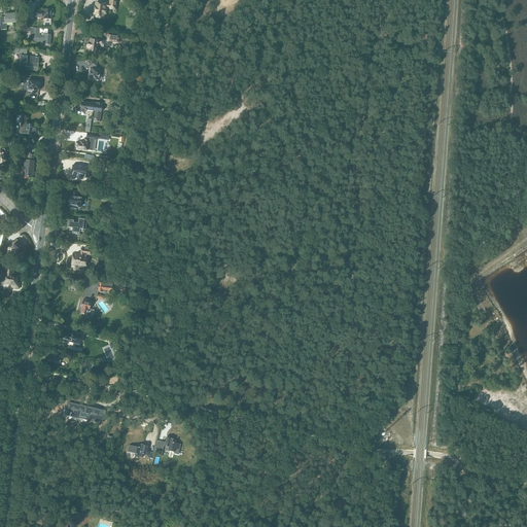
[(94,11),(94,13),(95,13),(94,18),(96,18),(96,19),(100,20),(100,19),(102,19),(103,13),(106,14),(106,10),(105,9),(106,7),(109,7),(109,8),(115,9),(116,0),(110,0),(109,5),(106,4),(104,4),(102,3),(96,2),(96,7),(94,7),(94,9),(94,11)]
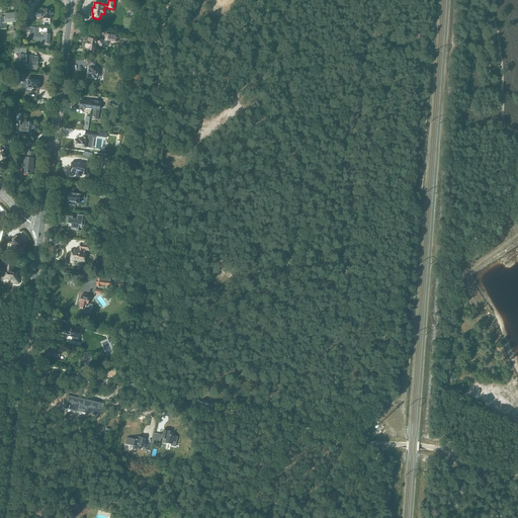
[(35,11),(35,16),(44,17),(42,18),(51,19),(51,15),(52,15),(53,15),(53,12),(52,11),(51,11),(51,10),(44,9),(44,11),(35,11)]
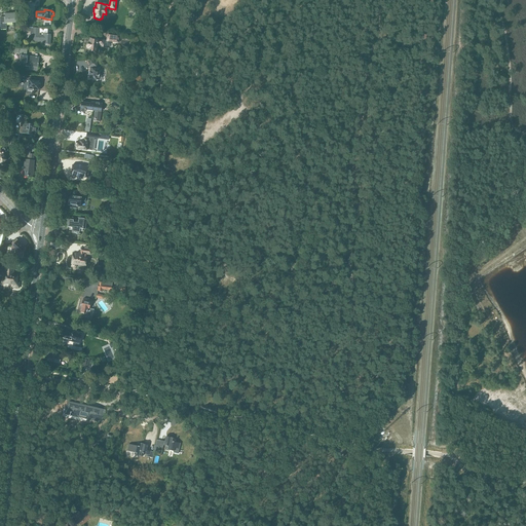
[(5,17),(0,16),(0,26),(0,30),(6,29),(6,23),(17,23),(17,20),(17,19),(16,13),(5,14),(5,17)]
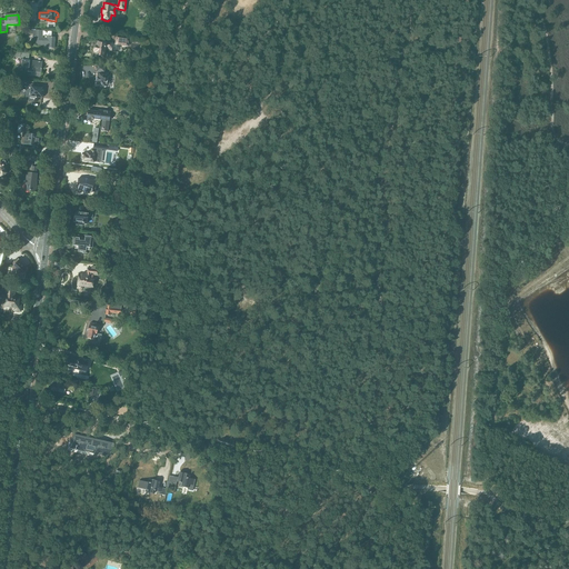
[(23,30),(23,35),(29,35),(32,35),(32,42),(36,42),(36,45),(42,45),(42,43),(47,45),(46,48),(53,48),(55,43),(55,40),(55,39),(55,38),(52,38),(52,37),(51,37),(51,38),(47,37),(47,38),(42,38),(42,36),(52,36),(52,30),(46,30),(46,31),(42,31),(36,30),(36,31),(31,31),(28,31),(23,30)]
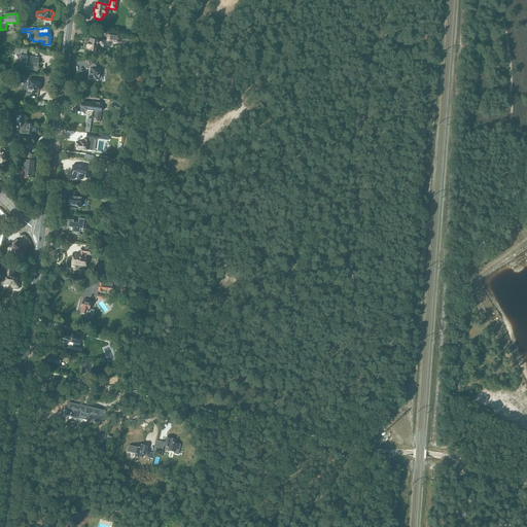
[(108,34),(107,41),(118,42),(119,35),(108,34)]
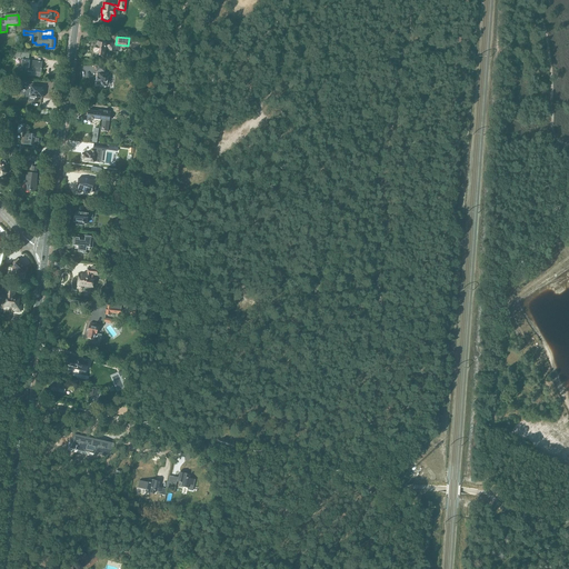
[(95,49),(95,50),(95,51),(96,51),(96,52),(97,52),(96,57),(105,58),(106,57),(107,57),(107,56),(107,55),(107,53),(106,53),(105,53),(106,50),(111,50),(112,50),(115,50),(116,45),(112,45),(112,43),(98,41),(97,47),(96,47),(95,47),(95,48),(95,49)]
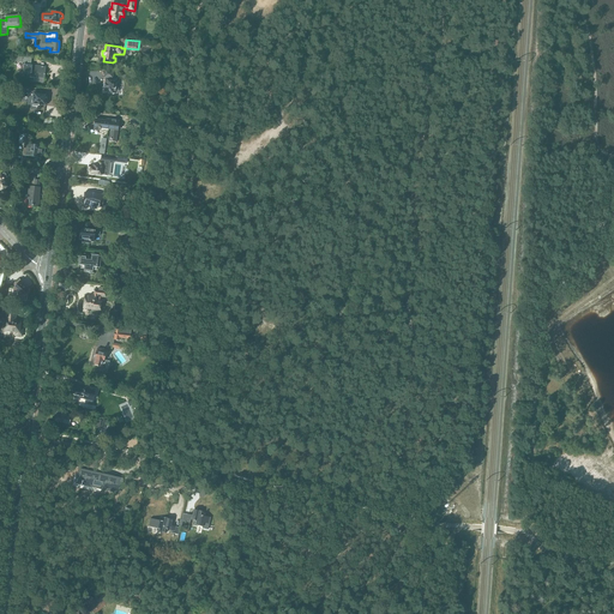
[(17,56),(16,61),(25,62),(25,64),(24,64),(24,65),(22,64),(20,76),(35,77),(35,82),(43,83),(43,78),(44,76),(44,74),(44,67),(30,66),(31,59),(23,58),(23,56),(17,56)]
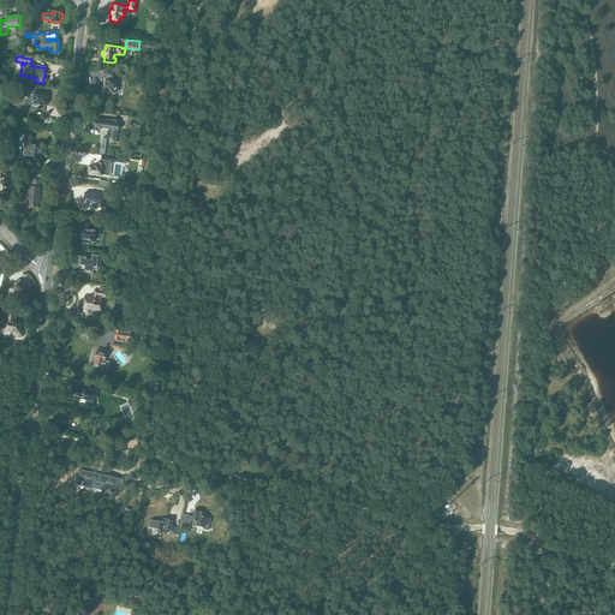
[(106,81),(103,93),(109,93),(111,94),(113,95),(114,94),(115,94),(117,79),(113,79),(114,72),(106,71),(105,78),(106,78),(106,81)]
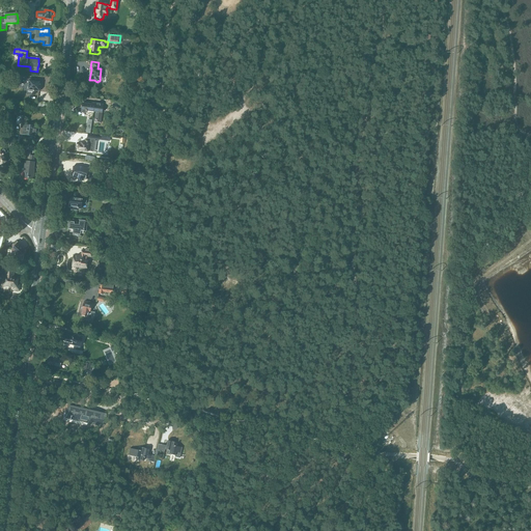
[(15,76),(14,82),(18,83),(25,84),(25,82),(25,79),(26,76),(19,76),(15,76)]
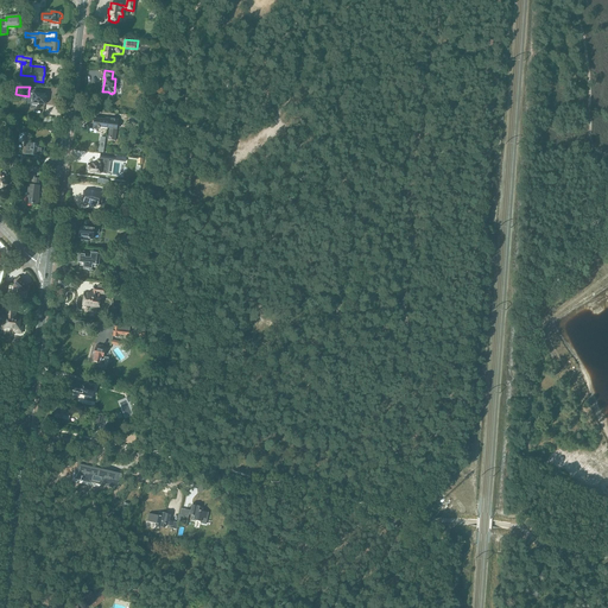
[(29,90),(29,94),(33,94),(32,105),(38,106),(38,105),(39,105),(45,105),(45,103),(45,102),(45,101),(45,100),(45,96),(45,94),(43,94),(43,93),(33,90),(33,92),(29,90)]
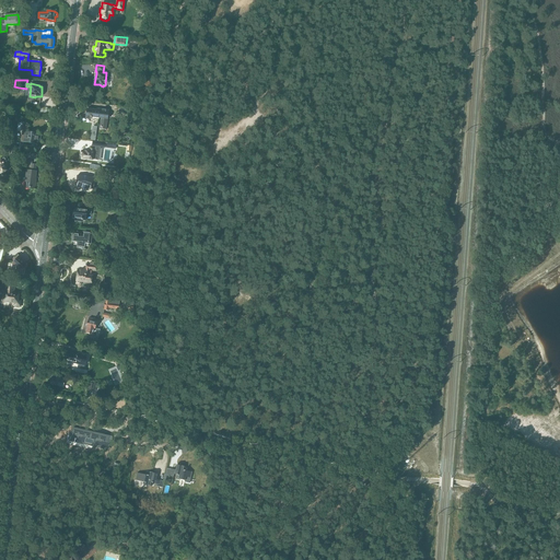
[(86,108),(85,118),(91,119),(91,116),(101,117),(100,129),(105,130),(108,111),(103,109),(103,108),(96,107),(95,111),(86,108)]
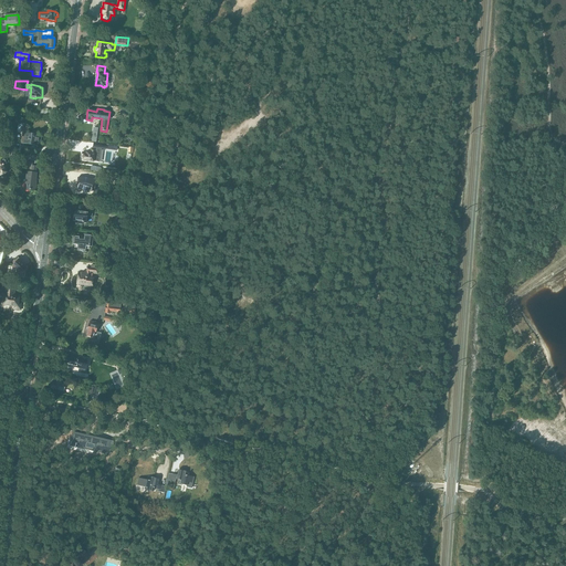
[(22,133),(21,144),(22,144),(21,145),(24,145),(24,144),(37,145),(39,145),(41,136),(38,136),(38,135),(27,134),(28,132),(29,130),(29,128),(28,127),(28,125),(23,125),(23,126),(22,127),(22,129),(22,130),(22,132),(22,133)]
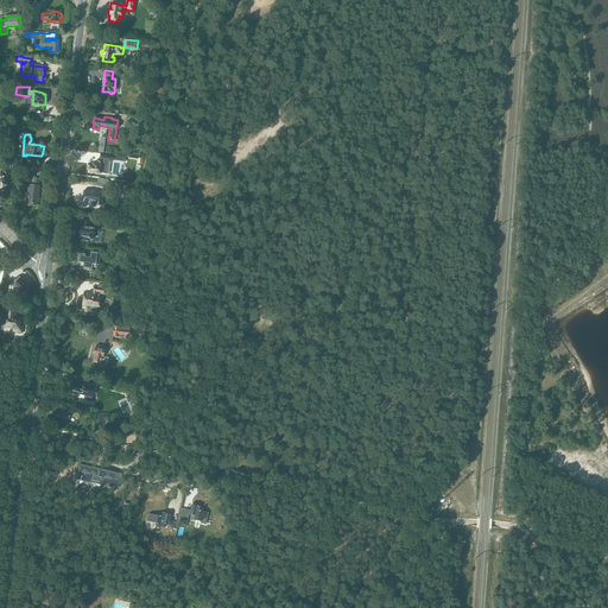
[(88,163),(88,168),(89,168),(89,172),(100,173),(100,172),(106,173),(108,159),(125,162),(126,157),(101,154),(100,160),(97,159),(96,165),(88,163)]
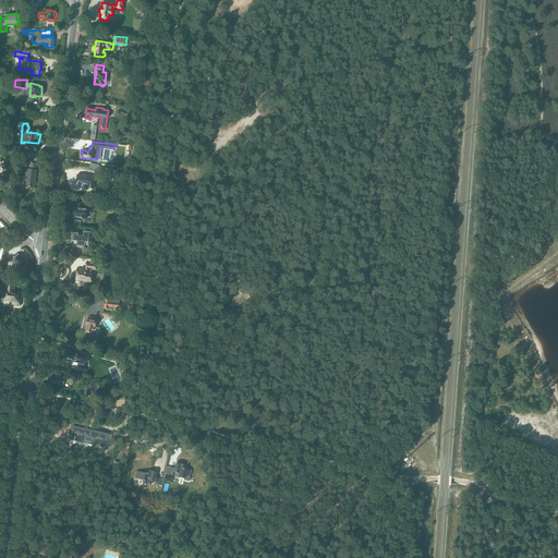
[(26,170),(24,186),(25,186),(25,185),(29,186),(29,187),(31,187),(34,187),(35,181),(34,181),(35,179),(36,171),(35,170),(36,165),(32,164),(31,170),(26,170)]
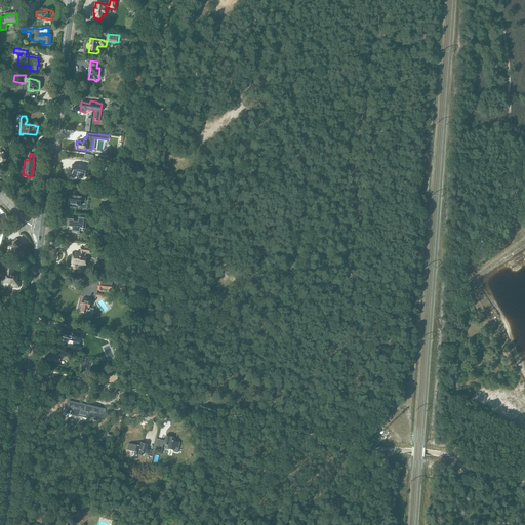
[(72,167),(71,173),(73,177),(85,177),(89,168),(89,167),(87,167),(78,165),(72,165),(72,167)]
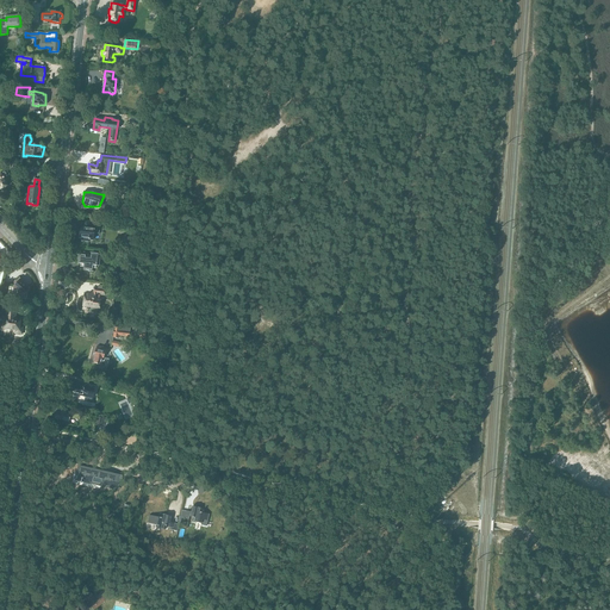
[(79,231),(79,237),(82,238),(81,241),(88,242),(88,240),(93,240),(94,234),(98,234),(99,224),(100,224),(101,221),(93,219),(92,229),(89,229),(91,221),(82,219),(81,228),(80,231),(79,231)]
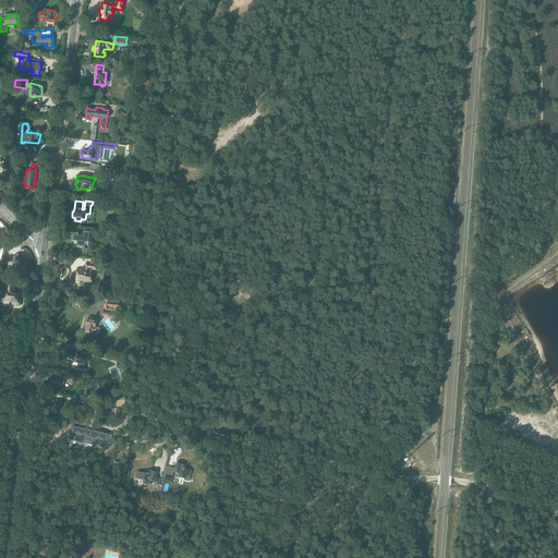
[(72,233),(71,241),(76,242),(76,247),(84,249),(85,243),(91,243),(92,232),(83,231),(83,234),(77,234),(77,233),(72,233)]
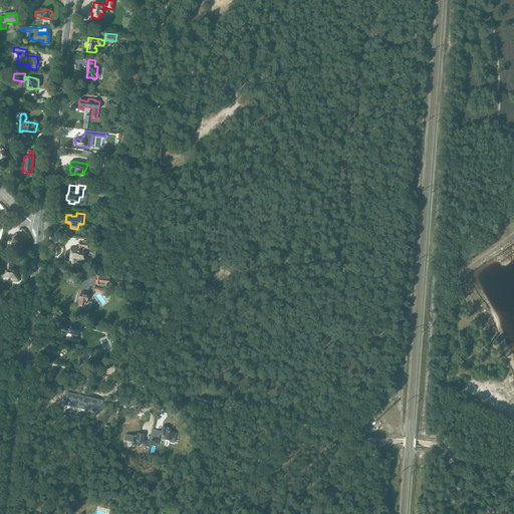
[(12,241),(11,246),(14,247),(19,248),(18,251),(22,252),(23,248),(24,241),(18,235),(12,241)]
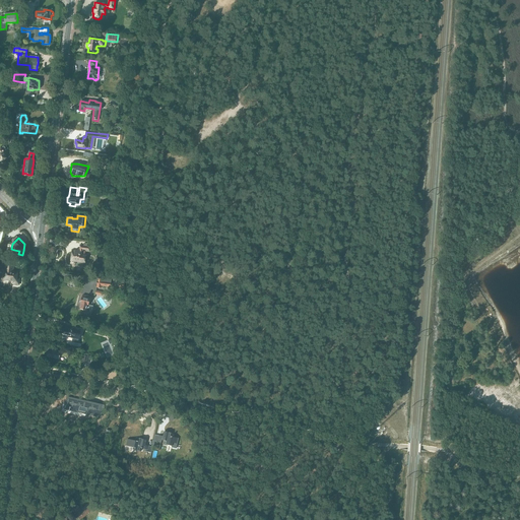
[(71,261),(70,264),(75,265),(76,261),(85,263),(85,261),(86,261),(87,258),(86,258),(86,256),(81,256),(82,250),(89,251),(90,247),(80,246),(79,251),(72,250),(71,261)]
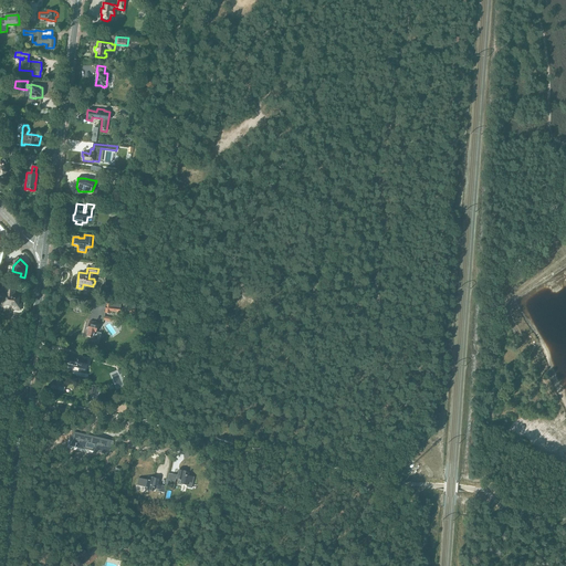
[(2,293),(1,299),(4,299),(3,305),(14,306),(14,310),(20,310),(21,304),(19,303),(20,295),(13,295),(14,290),(12,289),(6,289),(6,293),(2,293)]
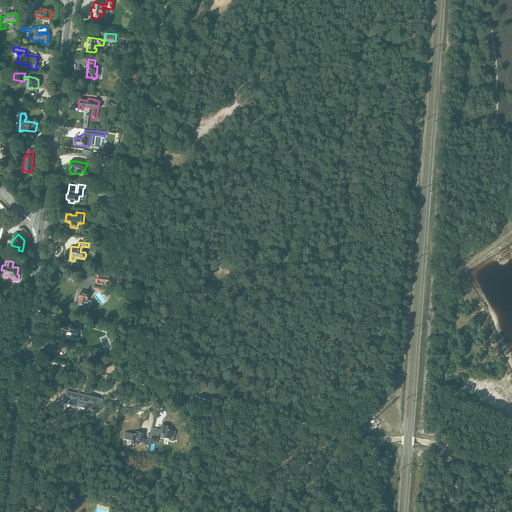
[(95,281),(95,283),(99,284),(99,281),(102,282),(108,283),(109,276),(103,275),(102,278),(100,277),(100,275),(96,274),(96,277),(95,281)]
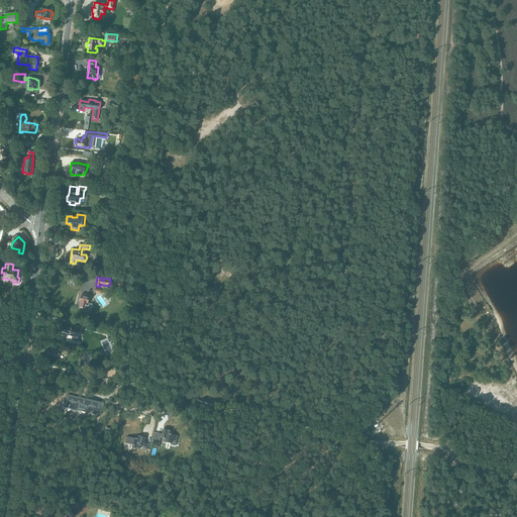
[(80,303),(80,305),(80,306),(80,307),(82,308),(83,309),(83,308),(86,309),(85,313),(86,313),(87,314),(88,314),(89,314),(91,314),(93,304),(90,303),(88,303),(90,295),(87,295),(83,293),(82,296),(81,296),(80,302),(81,302),(81,303),(80,303)]
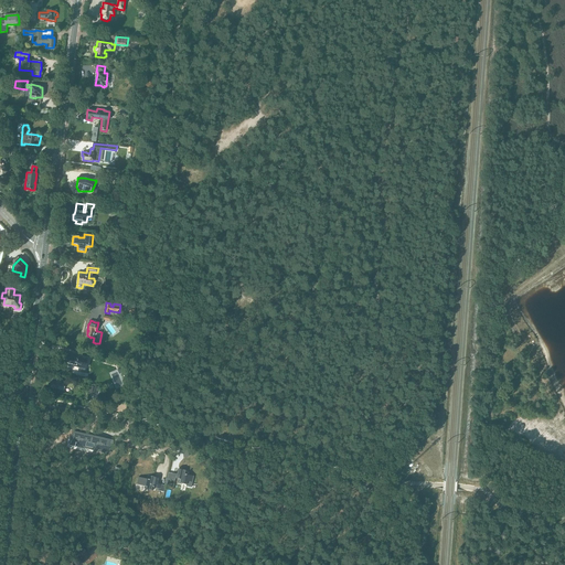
[(67,354),(65,365),(73,368),(73,366),(86,370),(88,359),(74,356),(74,355),(67,354)]
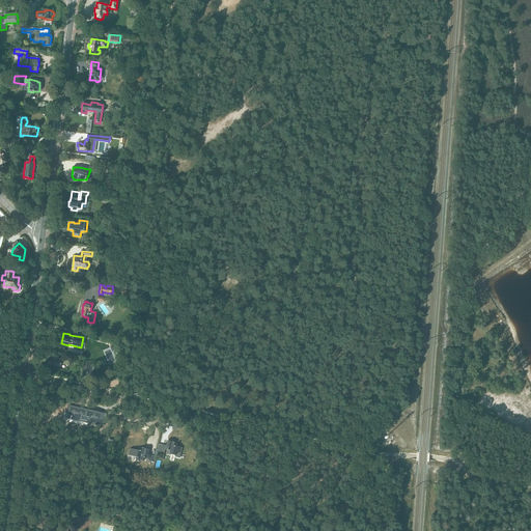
[(48,360),(48,362),(49,363),(48,363),(48,364),(60,367),(61,363),(70,365),(71,360),(61,358),(61,361),(58,360),(58,359),(53,358),(52,359),(49,358),(49,360),(48,360)]
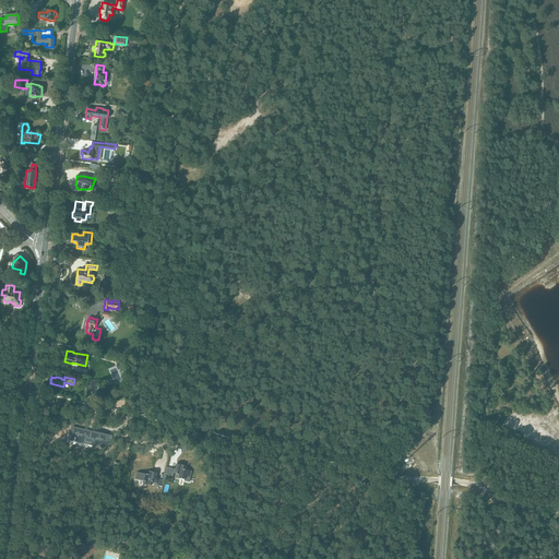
[(70,433),(69,440),(74,441),(73,442),(74,443),(75,441),(84,443),(84,442),(90,443),(93,444),(108,448),(109,442),(106,441),(107,438),(107,436),(95,432),(94,435),(86,432),(87,432),(72,429),(71,433),(70,433)]
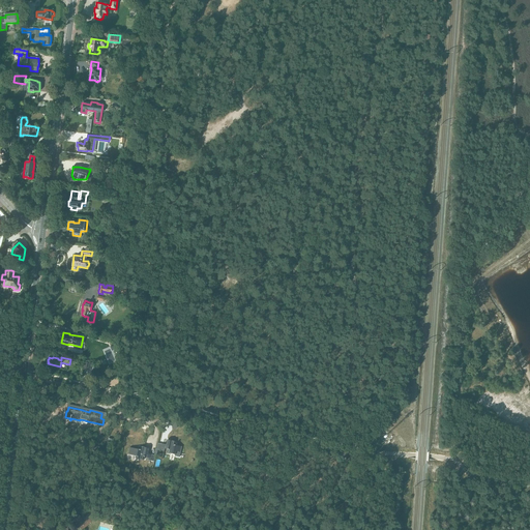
[(155,449),(155,452),(157,453),(157,449),(164,451),(165,448),(168,449),(167,452),(175,454),(175,455),(179,457),(180,452),(181,446),(175,445),(175,442),(167,440),(166,445),(165,445),(165,444),(157,443),(156,449),(155,449)]
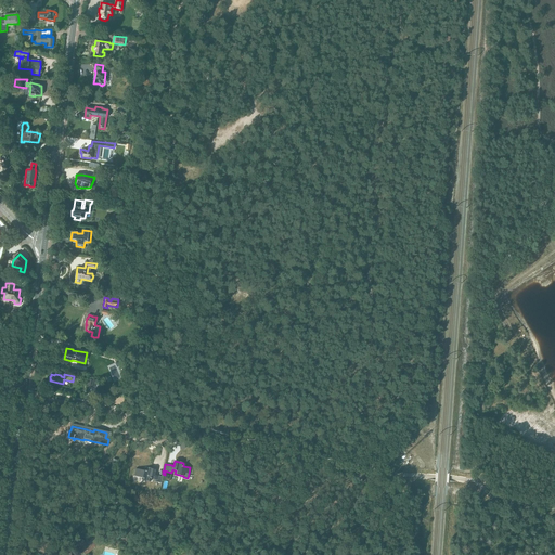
[(136,468),(134,476),(142,477),(141,479),(142,479),(150,481),(151,478),(154,479),(154,481),(162,483),(163,477),(164,477),(165,475),(163,474),(162,477),(156,476),(154,475),(156,469),(147,467),(146,470),(145,470),(136,468)]
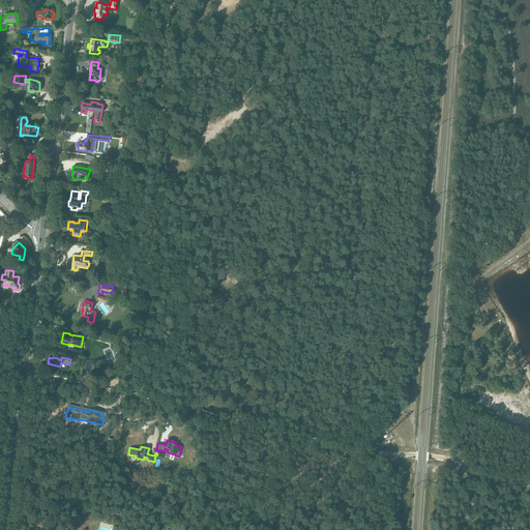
[(80,527),(83,529),(93,520),(88,514),(83,520),(78,514),(74,520),(80,527)]
